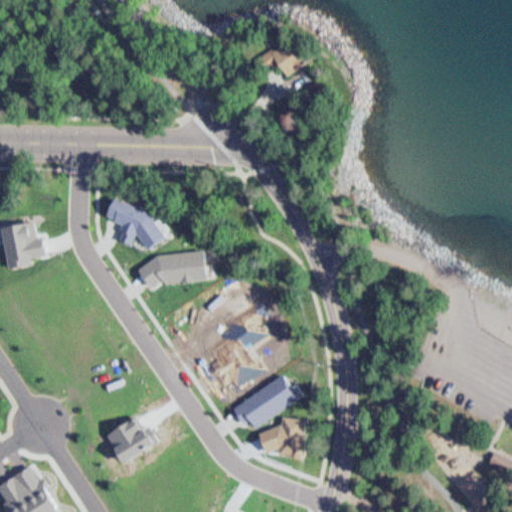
[(293,84),(282,68),(272,75),(256,51),(269,42),(280,58),(294,48),(310,72),(293,84)]
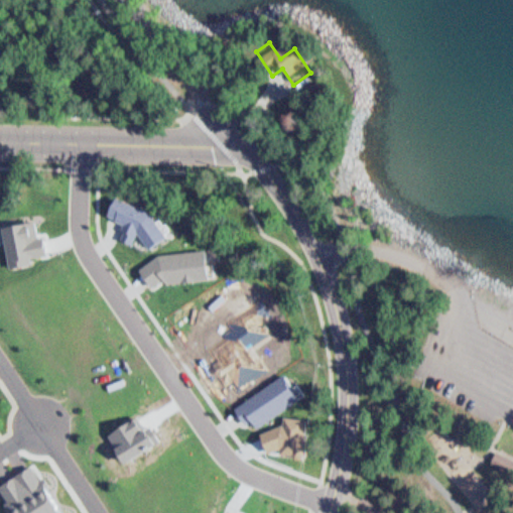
[(165,239),(151,216),(116,196),(104,216),(121,226),(114,238),(130,248),(138,234),(148,250),(165,239)]
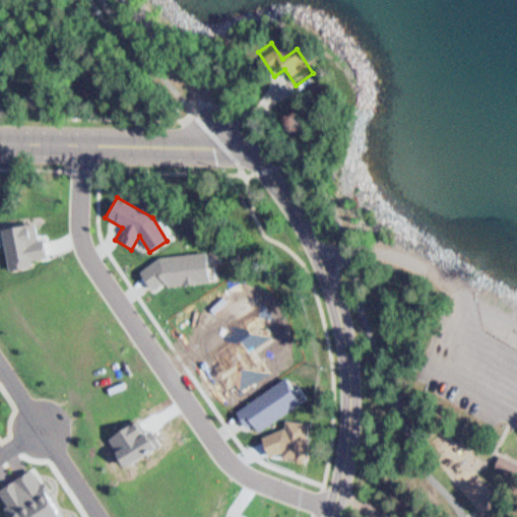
[(0,248),(6,268),(41,258),(29,218),(0,227),(0,248)]
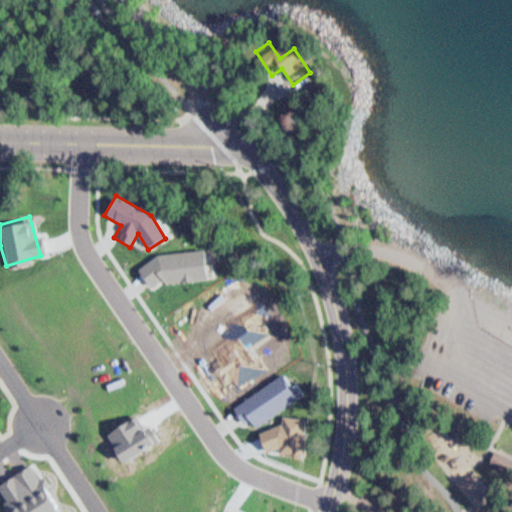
[(203,251),(158,257),(139,271),(152,289),(161,281),(162,286),(206,281),(203,251)]
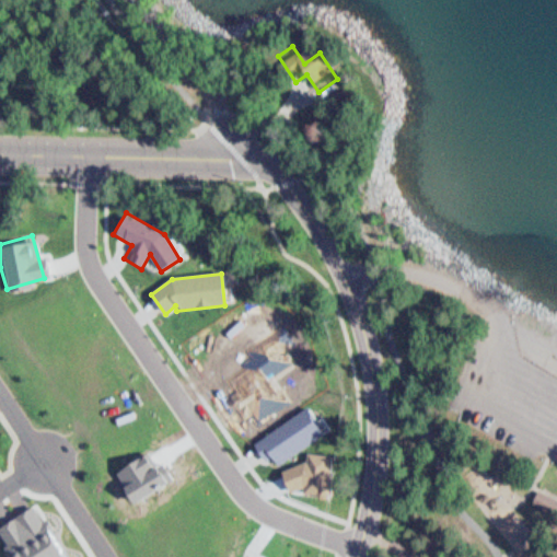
[(308,406),(253,445),(265,463),(271,459),(278,467),(322,436),(315,427),(320,424),(308,406)]
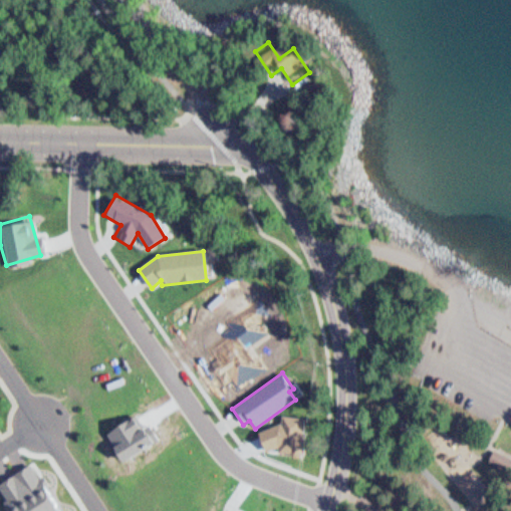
[(510,456),(499,450),(493,463),(510,472),(510,470),(510,456)]
